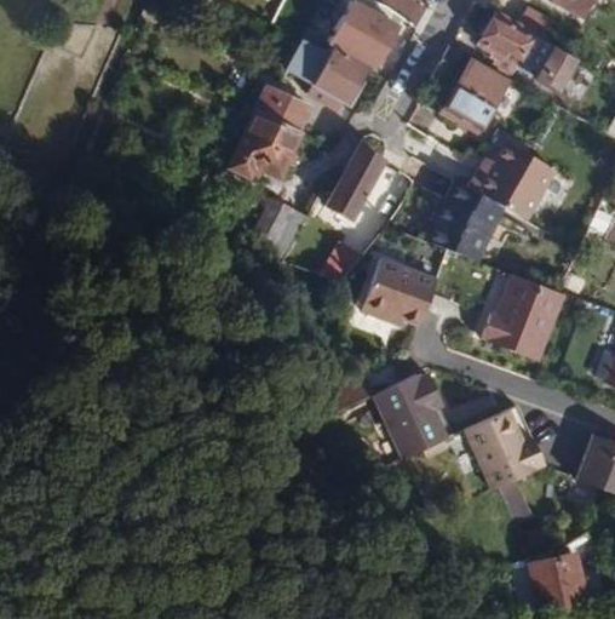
[(596,0),(555,0),(586,17),(596,0)]
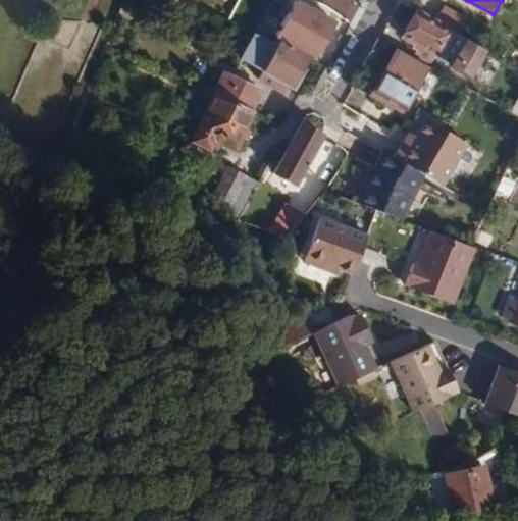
[(309,5),(291,37),(288,42),(313,57),(317,59),(339,22),(309,5)]
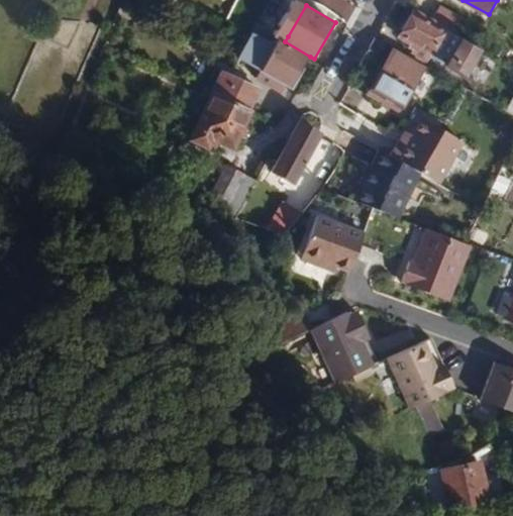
[(435,21),(417,11),(406,30),(419,37),(416,42),(421,45),(417,53),(429,61),(433,56),(468,76),(483,49),(459,35),(435,21)]
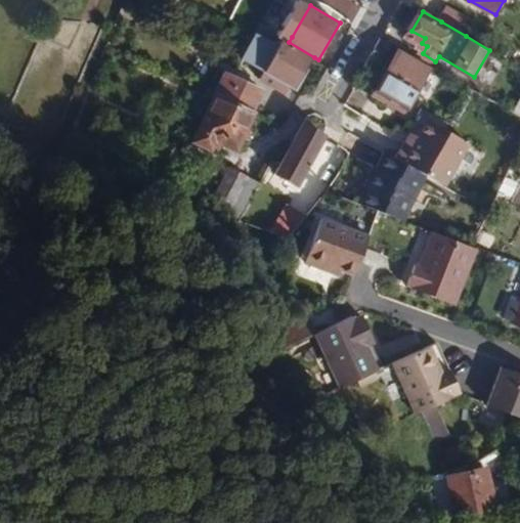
[(393,44),(384,39),(377,52),(386,56),(393,44)]
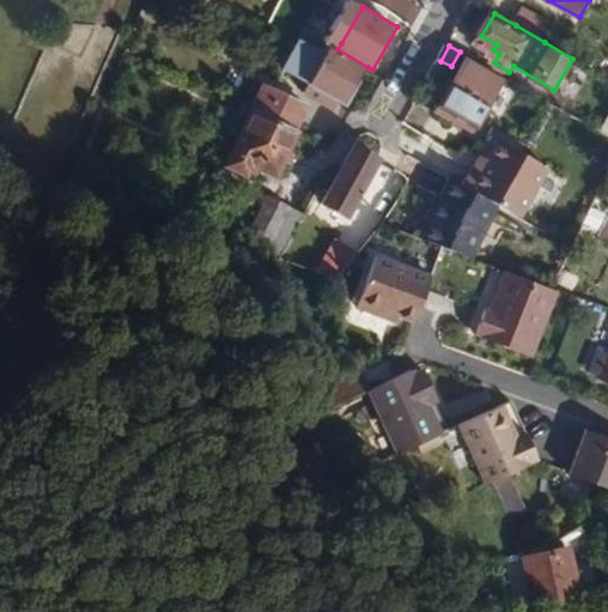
[(335,48),(332,55),(315,84),(347,102),(368,67),(338,49),(335,48)]
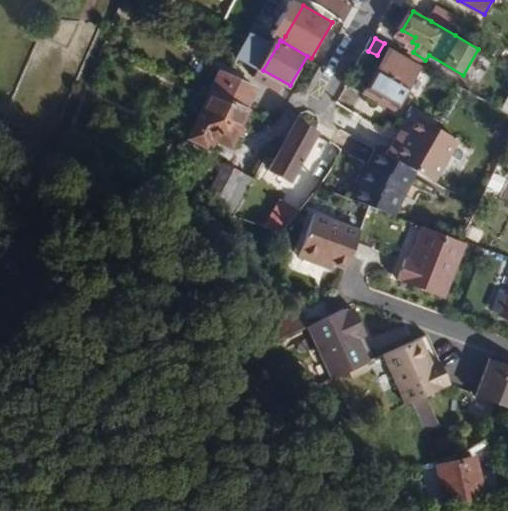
[(401,105),(424,66),(407,55),(400,67),(385,59),(369,87),(386,96),(382,101),(388,104),(392,100),(401,105)]
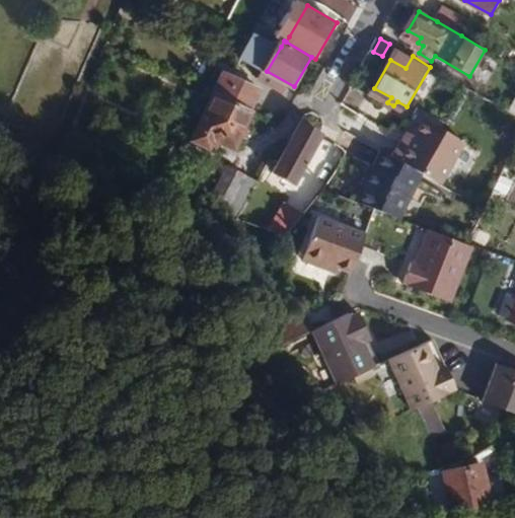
[(227,73),(217,92),(254,108),(263,89),(227,73)]
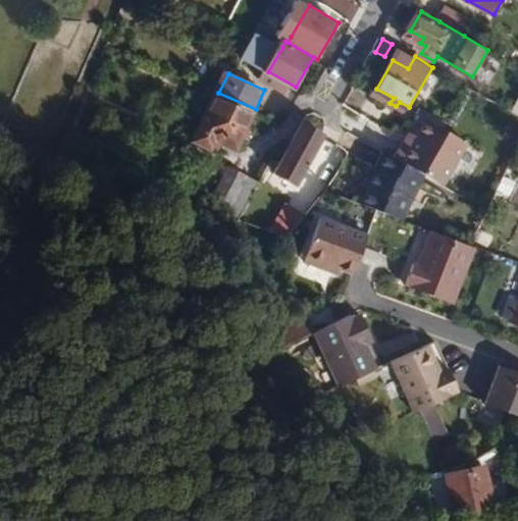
[(256,109),(218,93),(196,142),(213,150),(218,141),(240,150),(259,111),(256,109)]
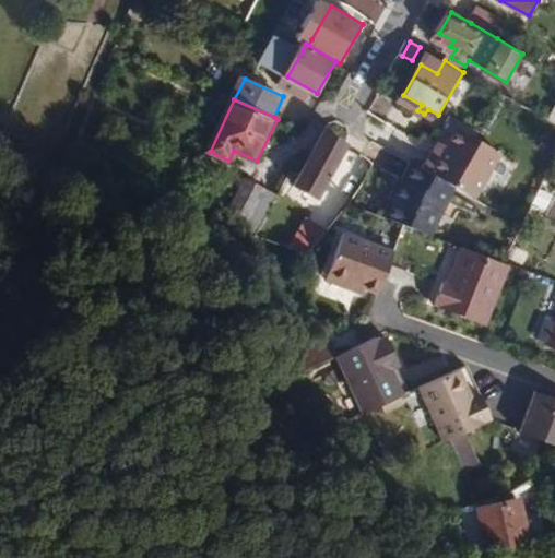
[(328,130),(305,170),(298,183),(321,196),(349,142),(329,131),(328,130)]
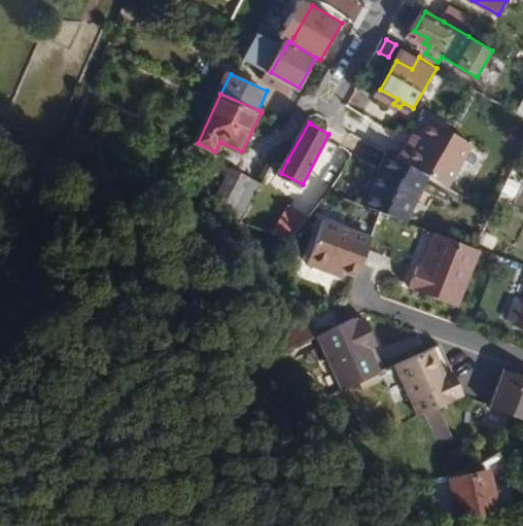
[(403,161),(434,180),(453,191),(478,149),(434,123),(424,139),(420,145),(414,141),(403,161)]
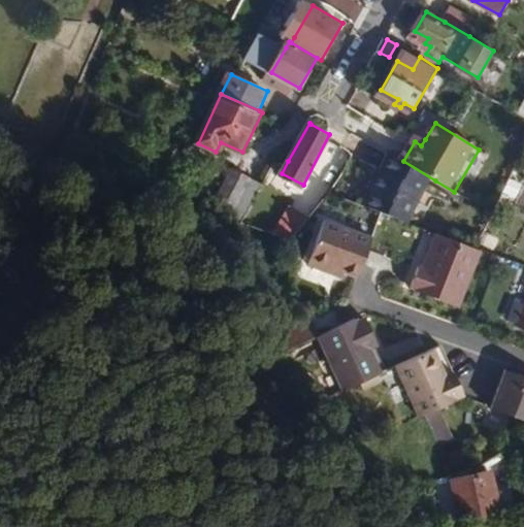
[(366,206),(382,212),(415,224),(435,180),(403,161),(391,154),(387,165),(381,176),(378,175),(370,191),(372,193),(366,206)]
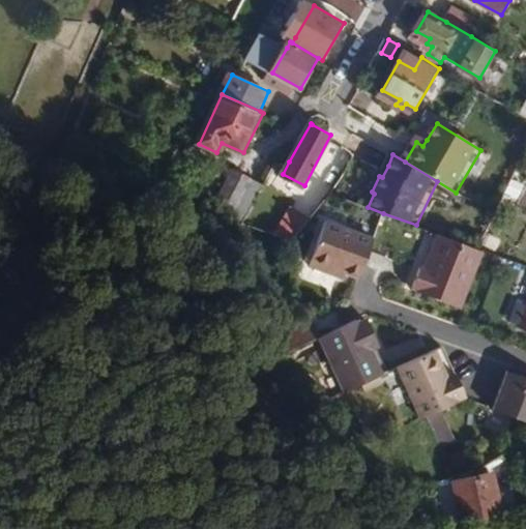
[(222,199),(251,213),(265,187),(235,172),(222,199)]
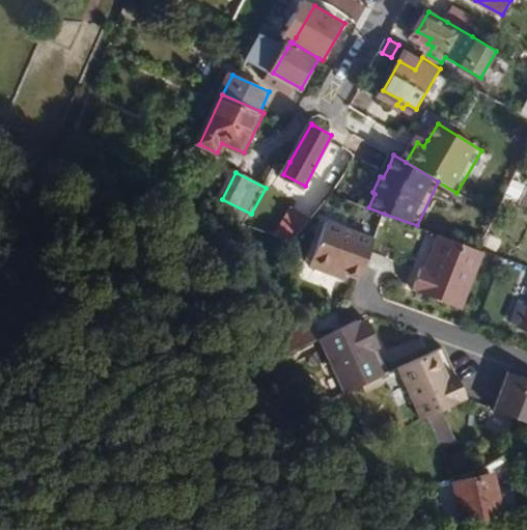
[(290,206),(278,230),(298,241),(310,217),(290,206)]
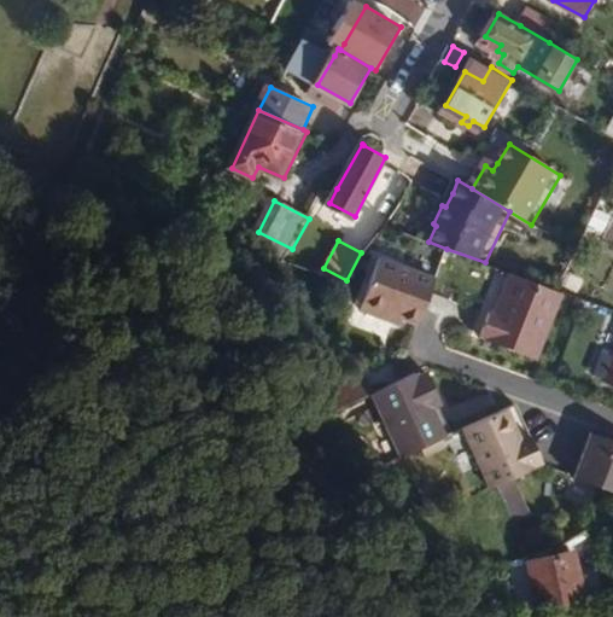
[(419,325),(425,308),(436,279),(378,258),(360,310),(385,320),(386,313),(403,319),(419,325)]
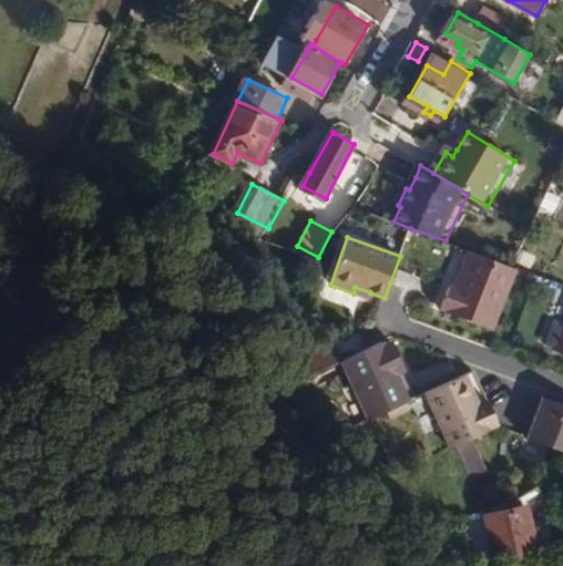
[(493,329),(517,268),(513,267),(477,253),(462,289),(457,287),(452,285),(443,307),(448,309),(448,312),(493,329)]
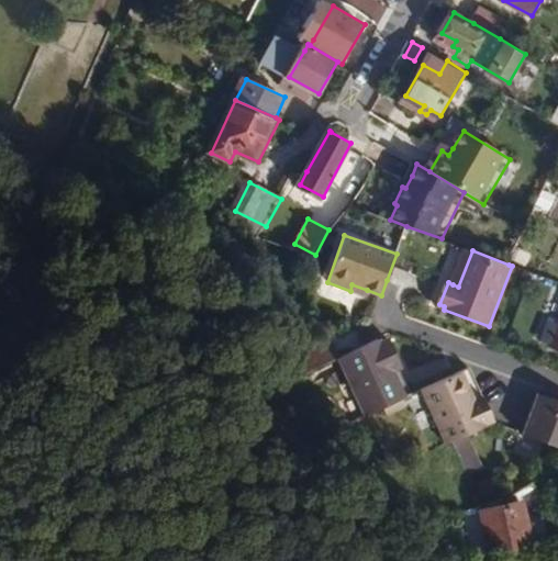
[(557,323),(550,322),(543,343),(556,348),(555,350),(557,351),(557,323)]
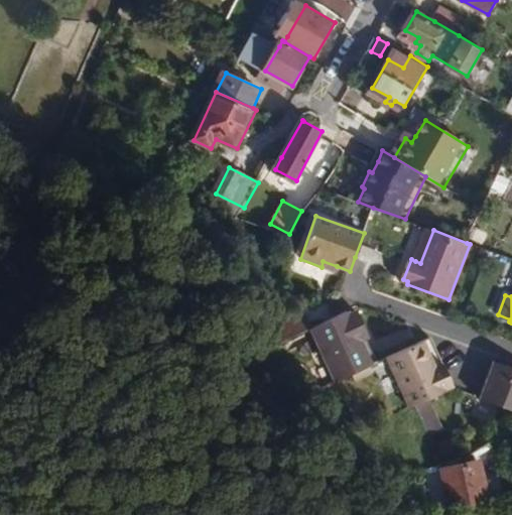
[(340,314),(333,317),(313,327),(304,330),(330,385),(373,365),(361,340),(367,337),(369,336),(356,309),(341,316),(340,314)]
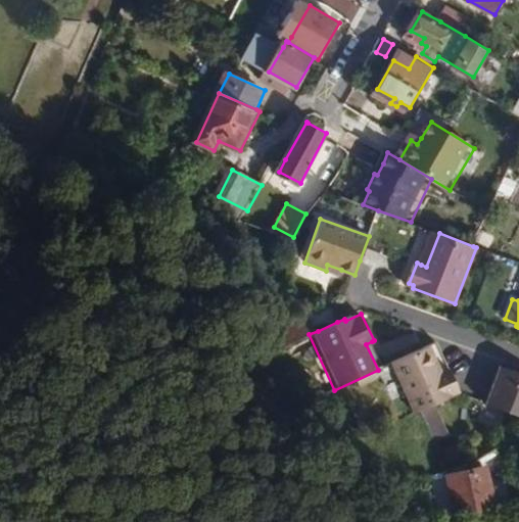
[(284,346),(309,334),(318,331),(311,316),(279,331),(280,336),(284,346)]
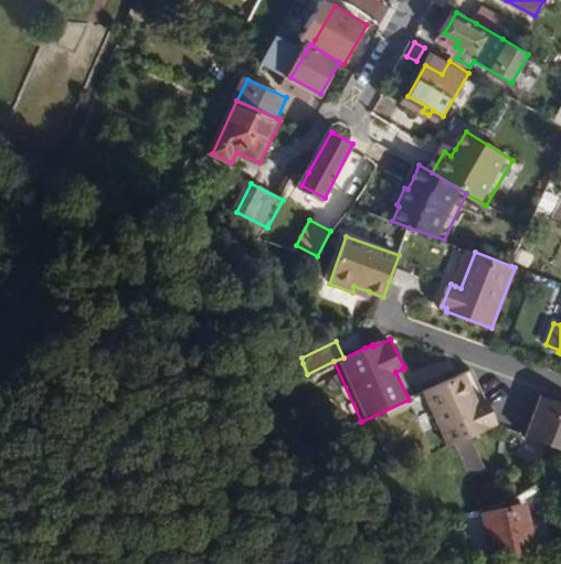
[(424,393),(450,448),(455,446),(469,439),(487,431),(485,428),(497,423),(487,401),(478,404),(465,374),(458,379),(424,393)]
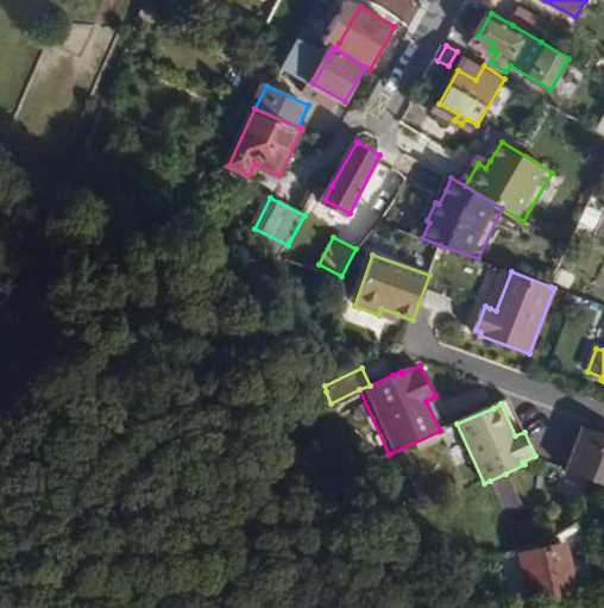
[(603,433),(585,426),(568,469),(568,471),(603,484),(603,433)]
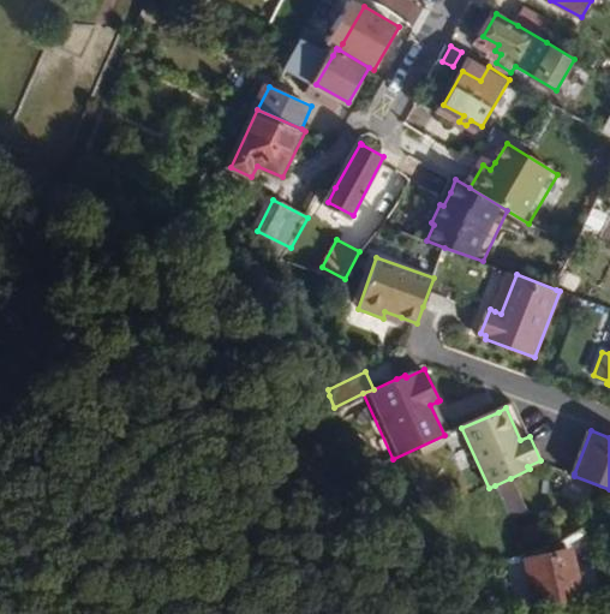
[(510,478),(495,486),(508,516),(524,507),(510,478)]
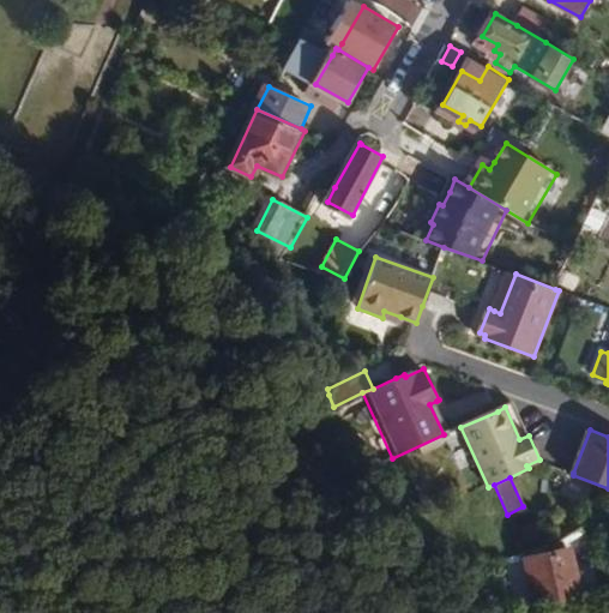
[(536,608),(583,600),(574,550),(526,559),(536,608)]
